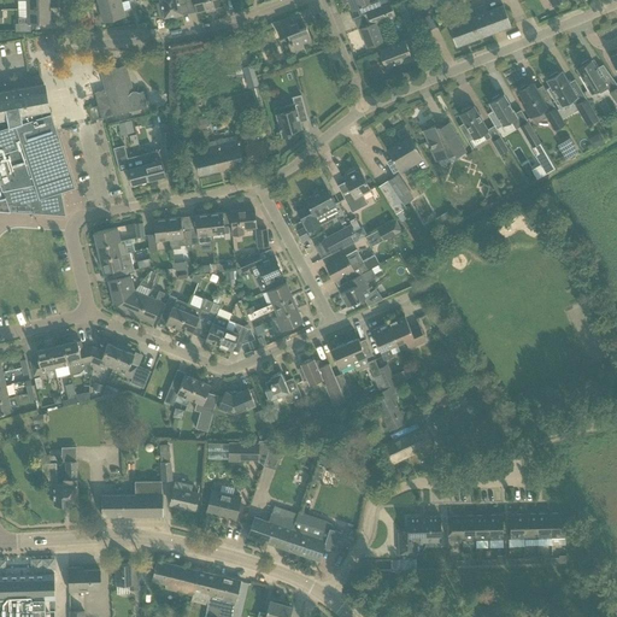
[(181,0),(159,0),(160,3),(156,4),(159,19),(164,18),(174,16),(174,17),(182,15),(178,1),(181,0)]
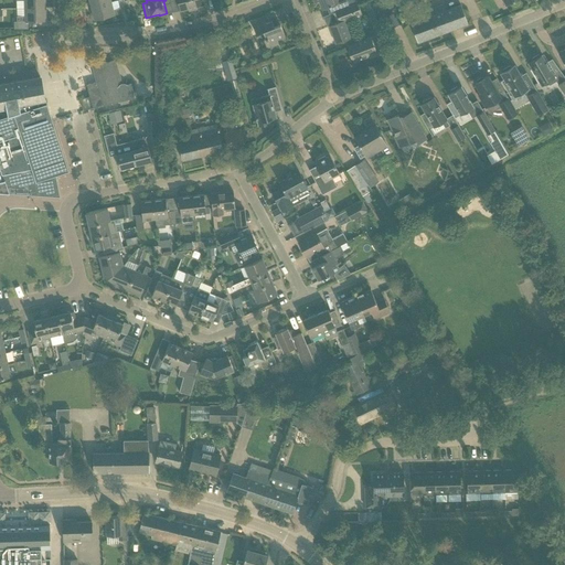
[(169,0),(170,1),(173,0),(177,0),(180,11),(188,9),(189,11),(193,10),(190,0),(169,0)]
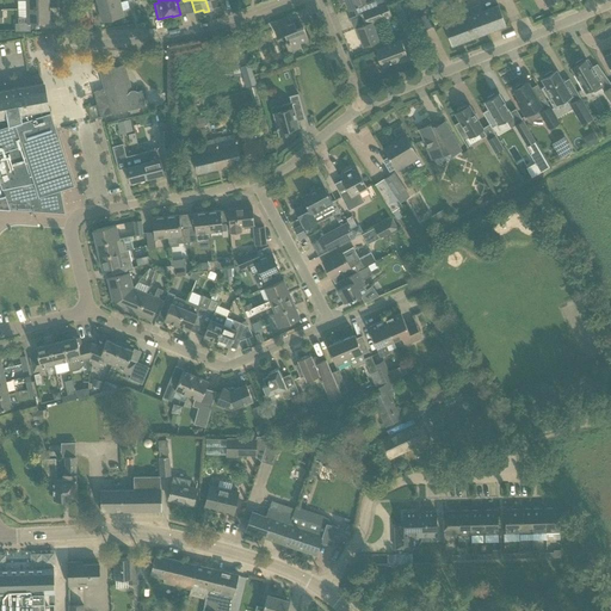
[(205,0),(209,11),(214,10),(213,7),(222,5),(220,0),(205,0)]
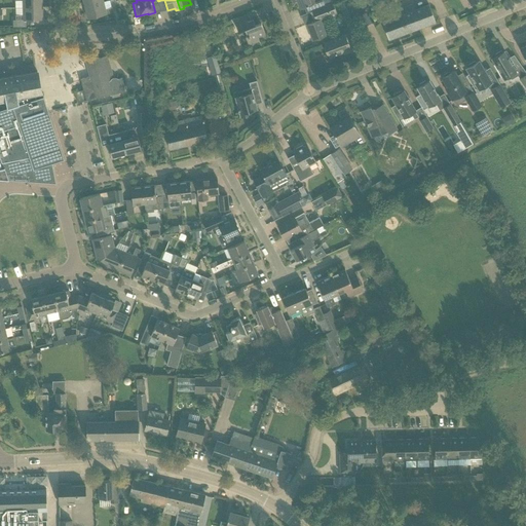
[(291,0),(293,2),(297,0),(300,9),(304,7),(306,13),(312,11),(325,6),(325,5),(323,0),(321,0),(314,2),(314,1),(314,0),(291,0)]
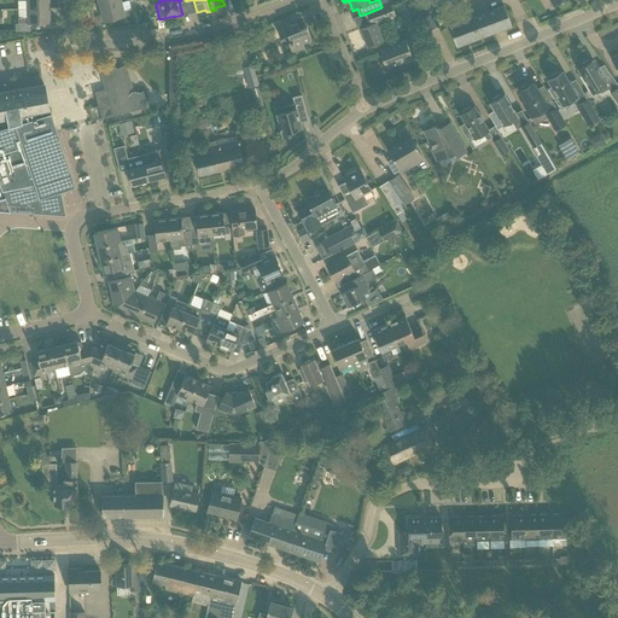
[(122,3),(99,7),(103,22),(134,15),(132,9),(123,11),(122,3)]
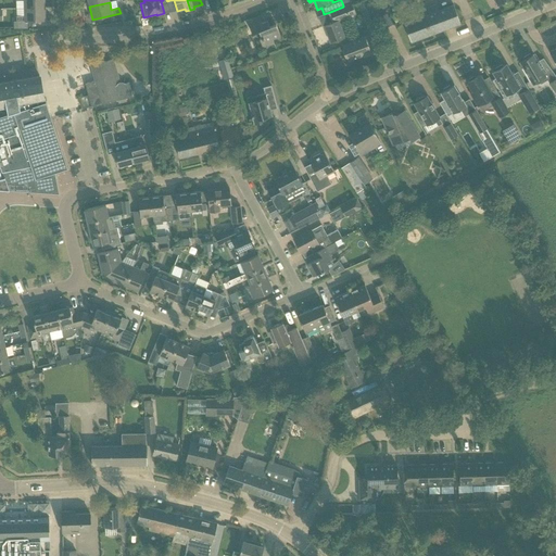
[(427,9),(429,14),(404,24),(411,42),(460,24),(453,5),(439,11),(437,4),(427,9)]
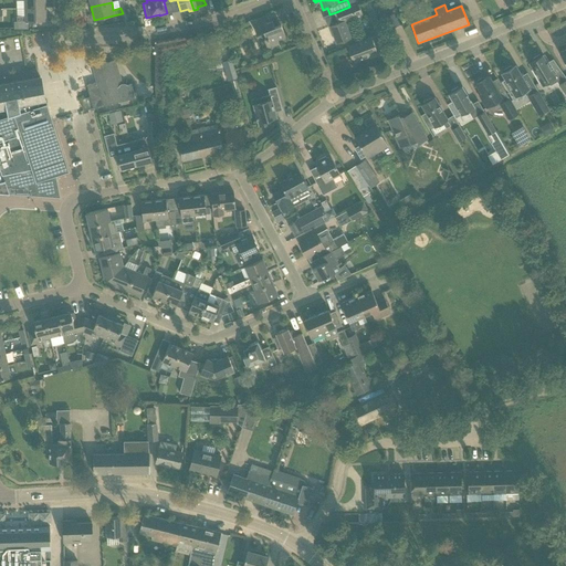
[(339,22),(329,27),(336,44),(346,41),(349,50),(348,51),(352,58),(353,58),(354,61),(368,55),(369,59),(386,53),(381,40),(374,43),(371,38),(356,43),(354,37),(350,38),(344,21),(356,17),(355,17),(352,6),(349,7),(336,12),(339,22)]
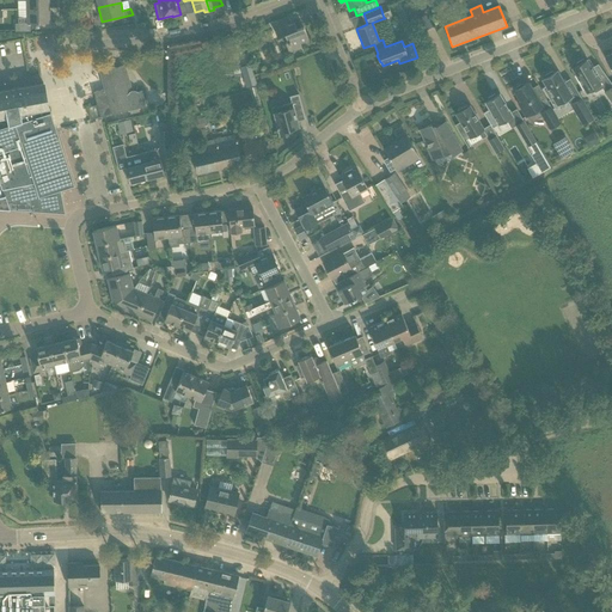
[(49,8),(26,10),(26,17),(18,17),(18,24),(49,23),(49,8)]
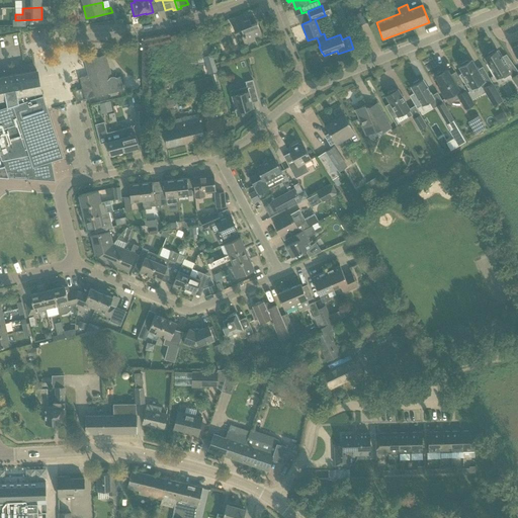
[(355,15),(360,25),(366,22),(361,12),(355,15)]
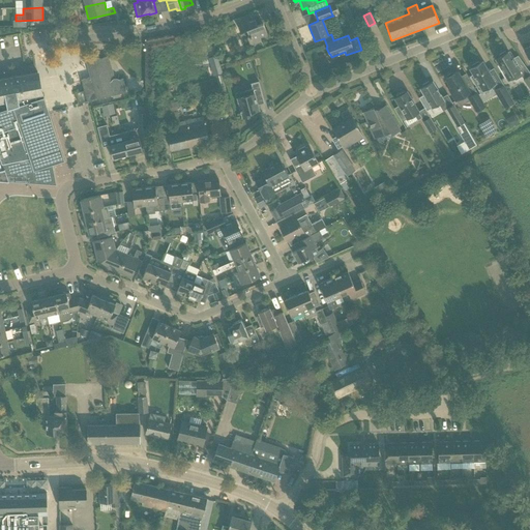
[(247,38),(251,46),(261,41),(260,37),(267,34),(263,23),(257,26),(255,21),(249,23),(247,16),(235,20),(240,34),(247,31),(249,37),(247,38)]
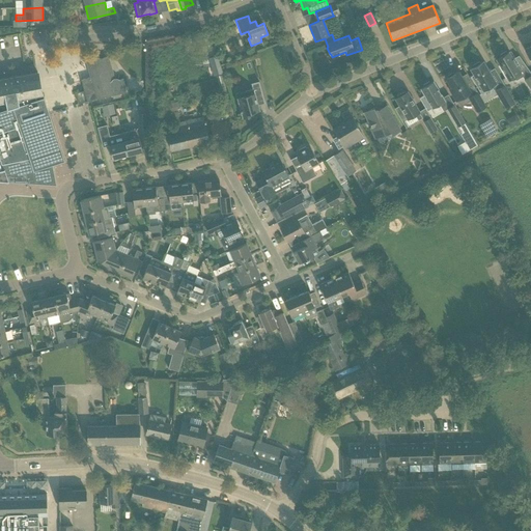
[(226,29),(224,24),(214,27),(217,33),(226,29)]
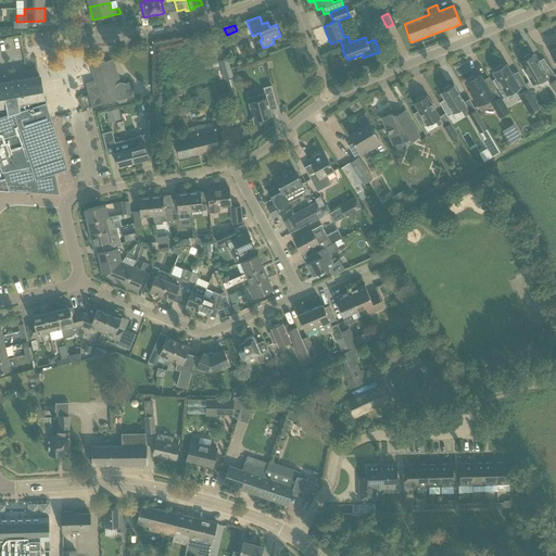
[(525,60),(520,62),(523,67),(522,68),(521,68),(530,84),(530,83),(531,81),(532,81),(536,78),(539,81),(541,84),(547,80),(548,84),(555,93),(555,76),(551,70),(544,74),(532,54),(531,55),(530,53),(523,58),(525,60)]
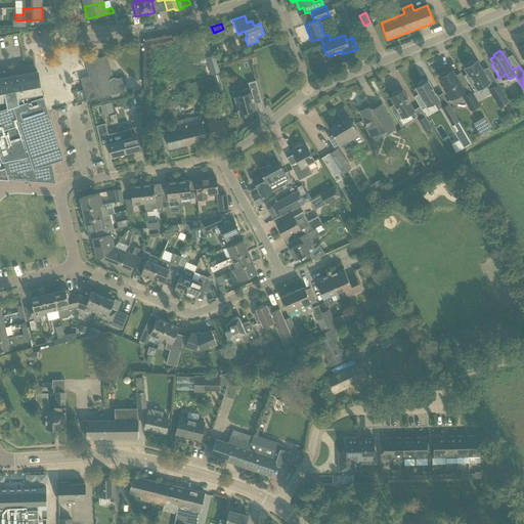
[(89,77),(81,79),(86,99),(94,97),(95,97),(125,90),(122,78),(114,80),(106,56),(86,61),(89,77)]
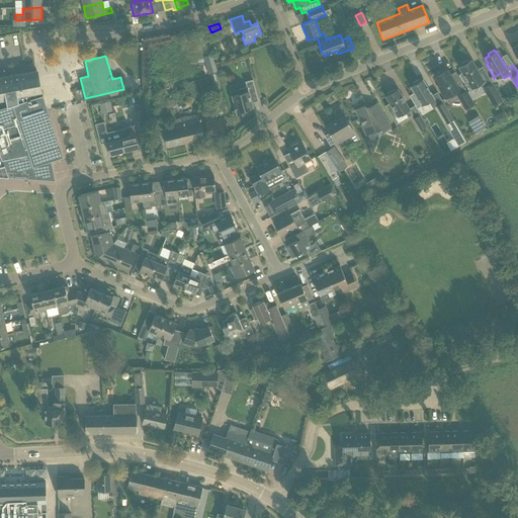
[(462,73),(459,75),(469,92),(480,86),(479,84),(484,81),(471,60),(468,62),(467,60),(461,64),(462,66),(459,68),(462,73)]
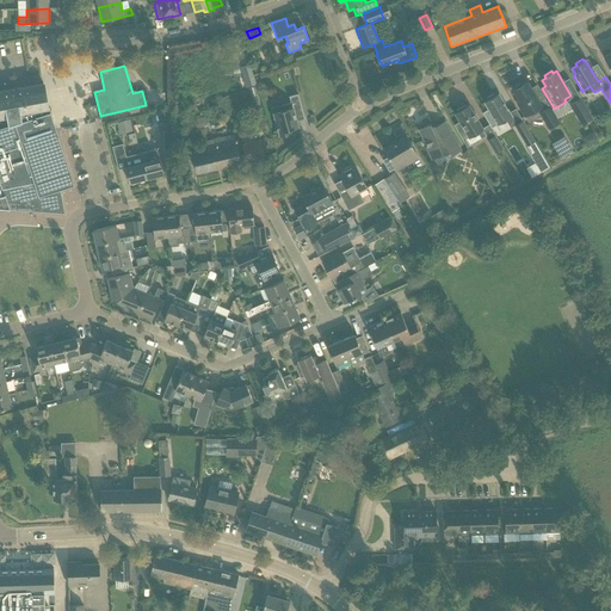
[(0,208),(10,209),(11,210),(12,202),(29,198),(30,211),(66,214),(61,189),(74,184),(56,129),(49,107),(48,107),(44,90),(43,82),(43,84),(0,91),(0,208)]
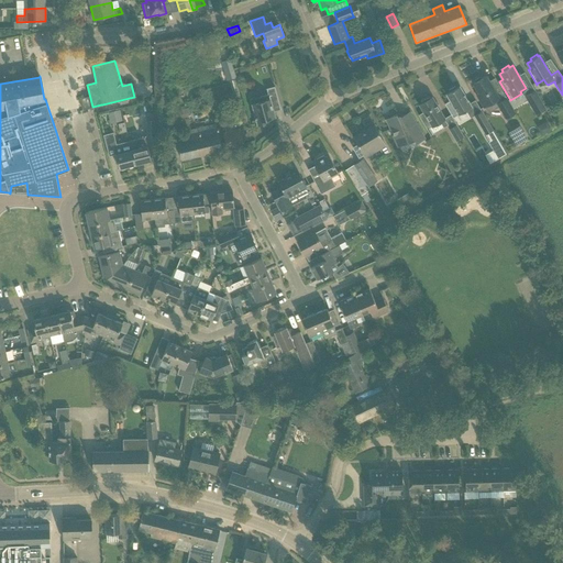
[(476,95),(484,108),(495,101),(506,119),(516,113),(497,81),(492,85),(486,76),(481,79),(479,78),(475,80),(475,83),(473,84),(478,94),(476,95)]
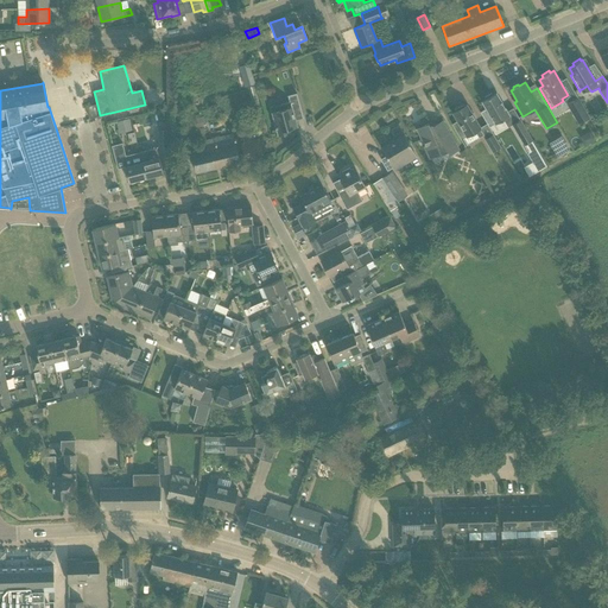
[(287,96),(290,102),(282,105),(283,109),(272,113),(276,126),(276,128),(277,128),(278,135),(290,132),(289,128),(297,126),(295,116),(302,114),(297,93),(287,96)]
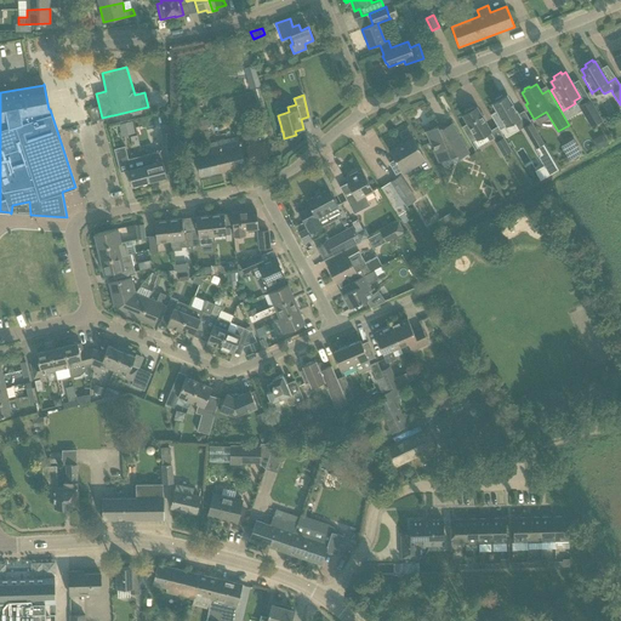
[(493,103),(496,110),(490,114),(500,130),(520,118),(507,95),(503,97),(502,96),(495,100),(496,102),(493,103)]
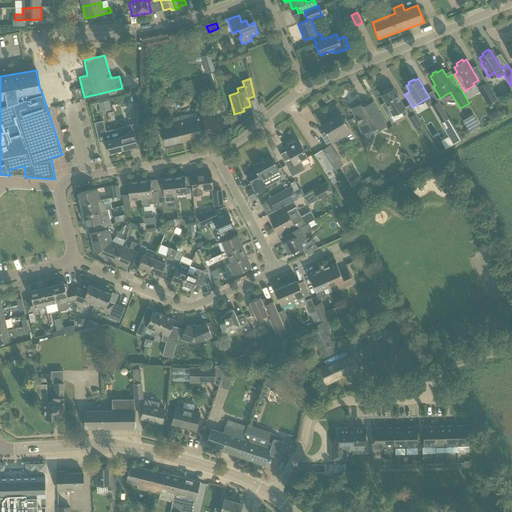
[(477,87),(487,104),(487,105),(496,99),(486,82),(477,87)]
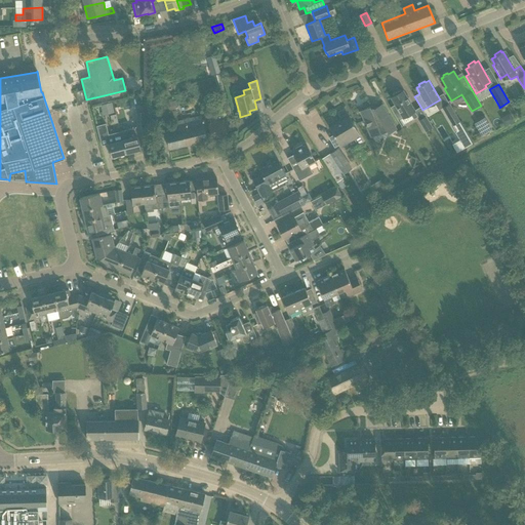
[(394,96),(391,97),(395,105),(390,108),(398,121),(410,114),(413,119),(417,117),(414,111),(409,103),(410,103),(407,97),(403,90),(400,92),(400,91),(398,92),(395,93),(393,95),(394,96)]
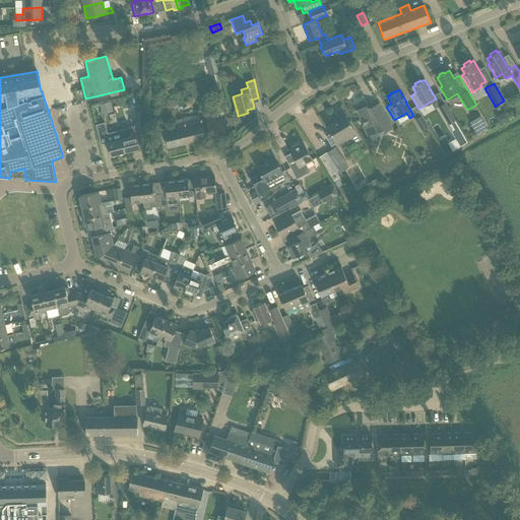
[(145,126),(144,92),(134,94),(135,126),(145,126)]
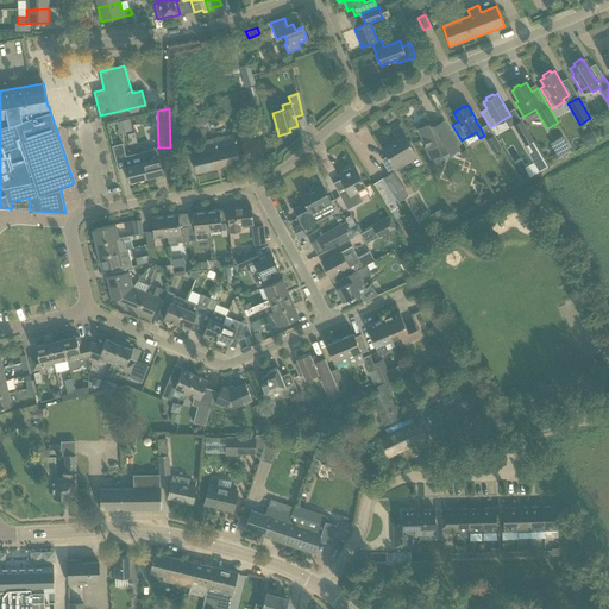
[(132,131),(130,119),(117,121),(119,133),(132,131)]
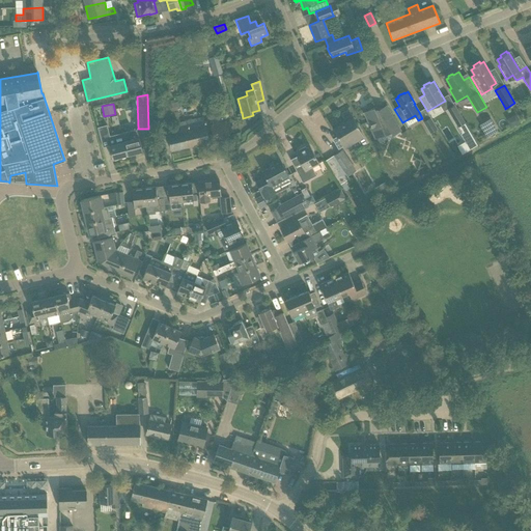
[(447,109),(458,127),(465,122),(454,105),(447,109)]
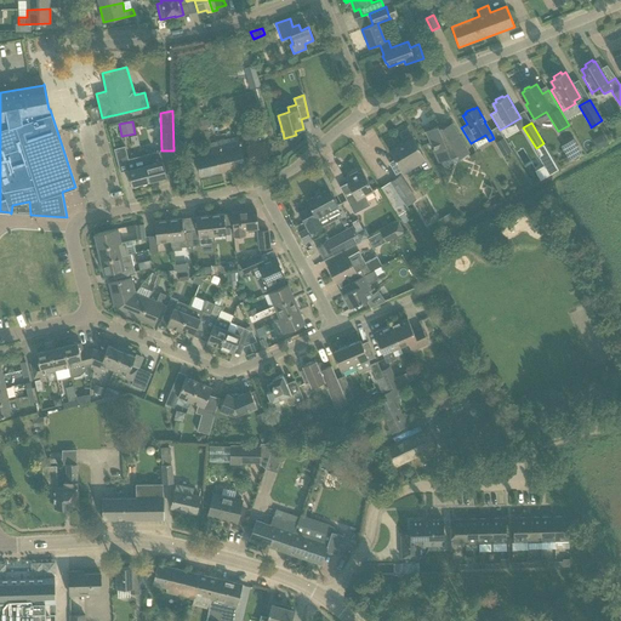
[(427,132),(431,143),(432,142),(438,157),(446,154),(449,160),(457,157),(460,159),(468,153),(451,124),(442,129),(443,130),(439,131),(437,126),(427,132)]
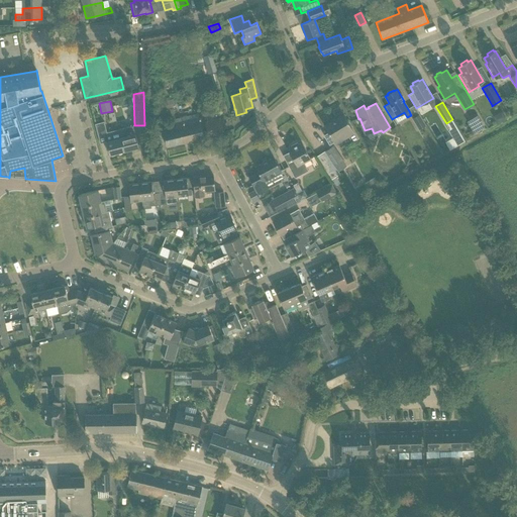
[(163,131),(165,137),(167,146),(204,138),(198,114),(174,120),(176,128),(163,131)]
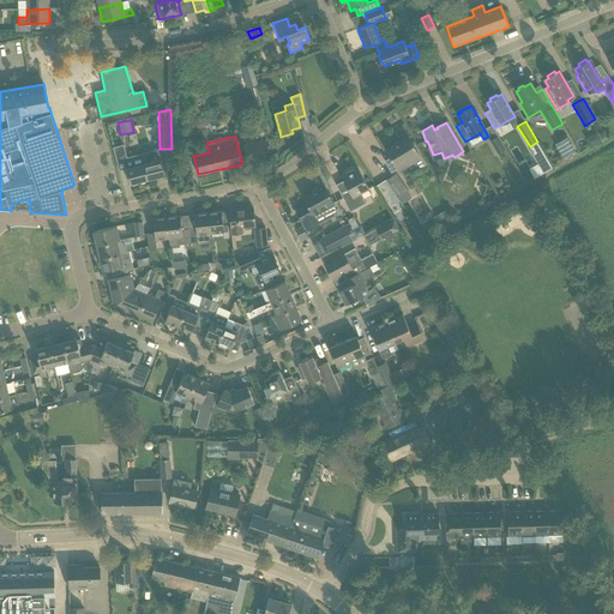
[(491,140),(498,154),(506,149),(498,136),(491,140)]
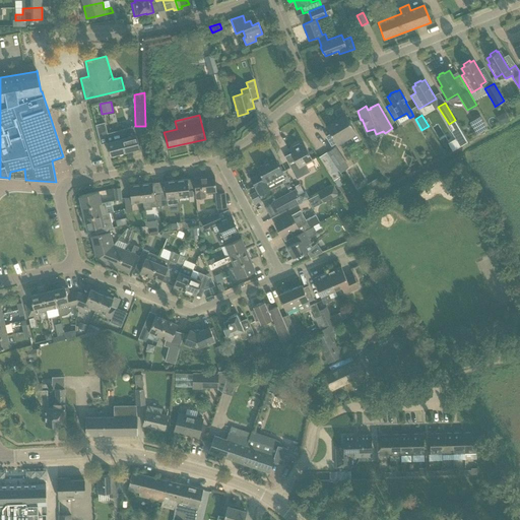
[(207,119),(208,122),(205,123),(209,137),(224,133),(224,131),(230,129),(228,123),(222,125),(220,119),(217,120),(216,118),(212,119),(211,118),(207,119)]
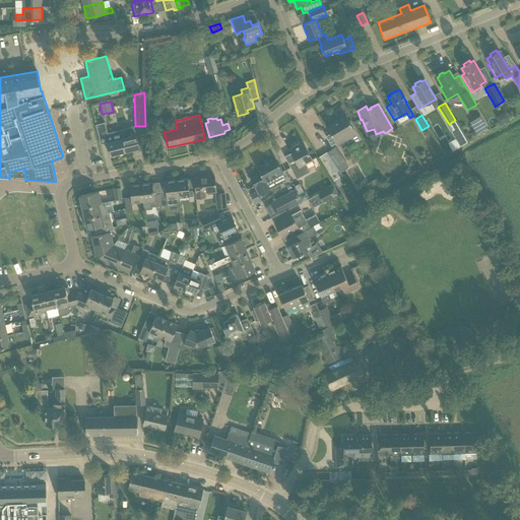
[(330,133),(326,136),(331,146),(336,143),(337,145),(350,137),(353,143),(359,140),(355,134),(351,126),(346,118),(327,128),(330,133)]
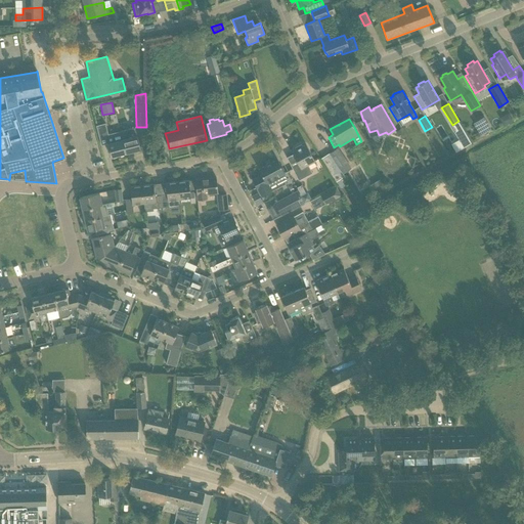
[(475,126),(481,135),(490,129),(485,120),(475,126)]
